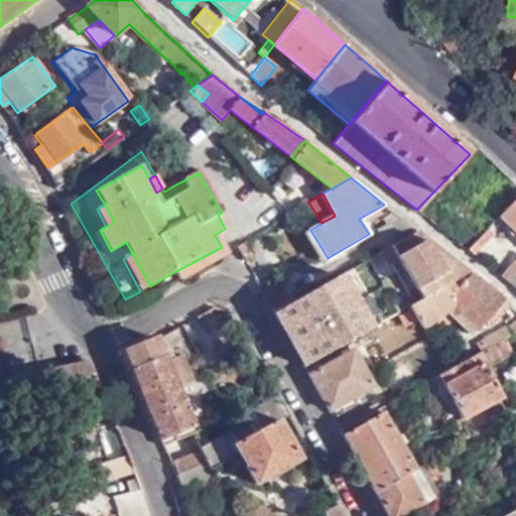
[(515,231),(515,196),(499,215),(515,231)]
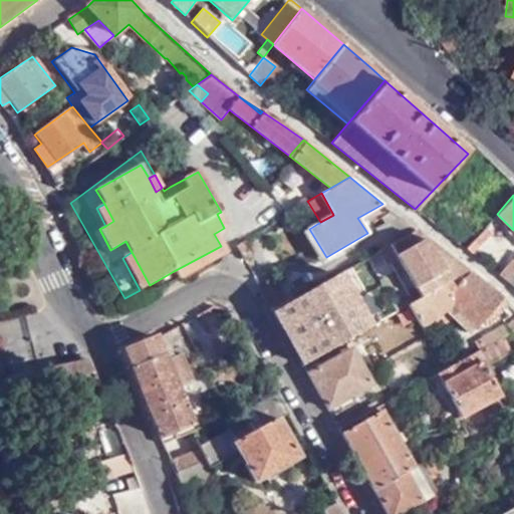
[(96,208),(105,226),(113,221),(104,204),(96,208)]
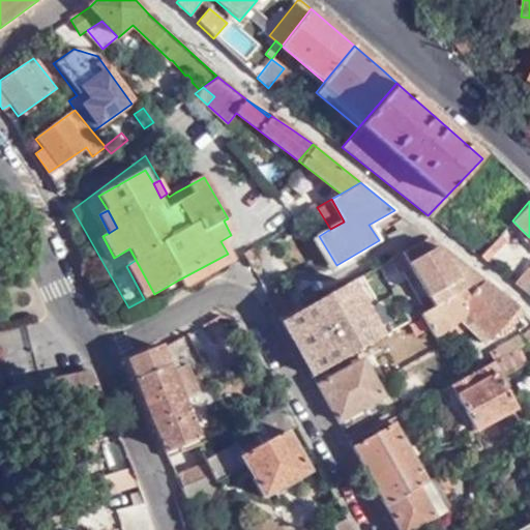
[(388,236),(398,253),(428,236),(410,223),(388,236)]
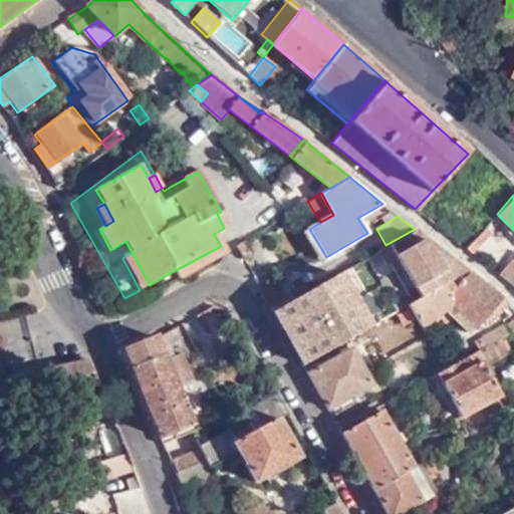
[(415,229),(386,245),(388,247),(381,251),(389,266),(398,261),(414,290),(411,292),(413,295),(416,294),(419,297),(467,271),(415,229)]
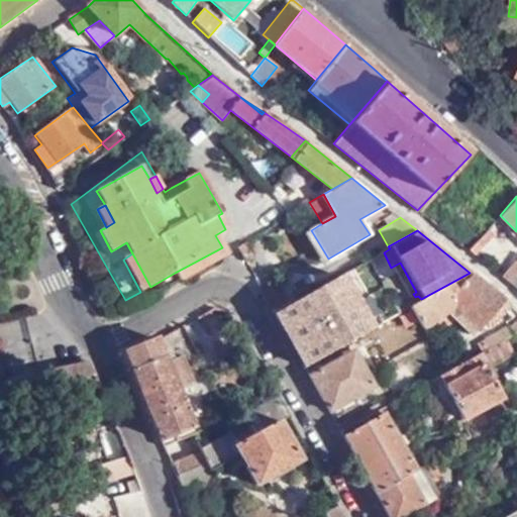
[(486,231),(476,241),(480,245),(491,235),(486,231)]
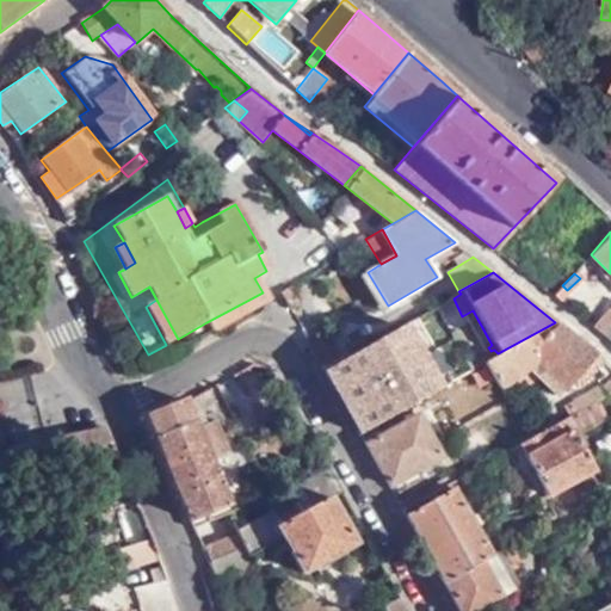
[(303,306),(291,284),(279,291),(291,313),(303,306)]
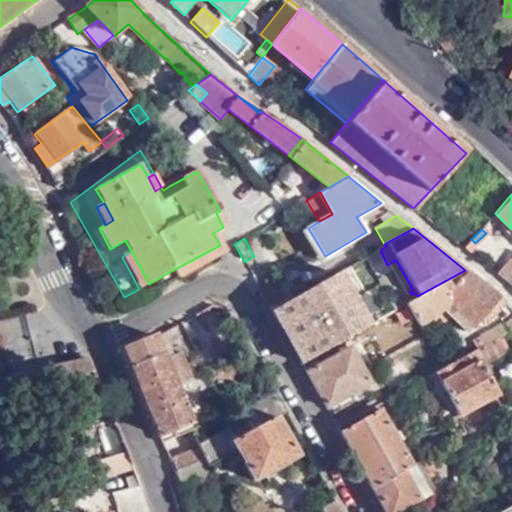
[(173,270),(177,276),(223,251),(220,245),(173,270)]
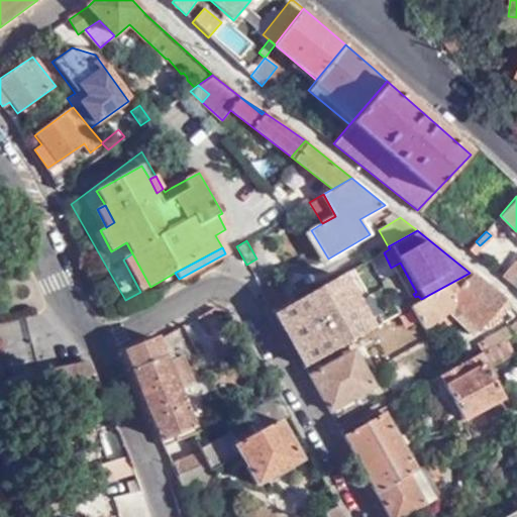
[(140,292),(150,287),(132,253),(123,260),(140,292)]
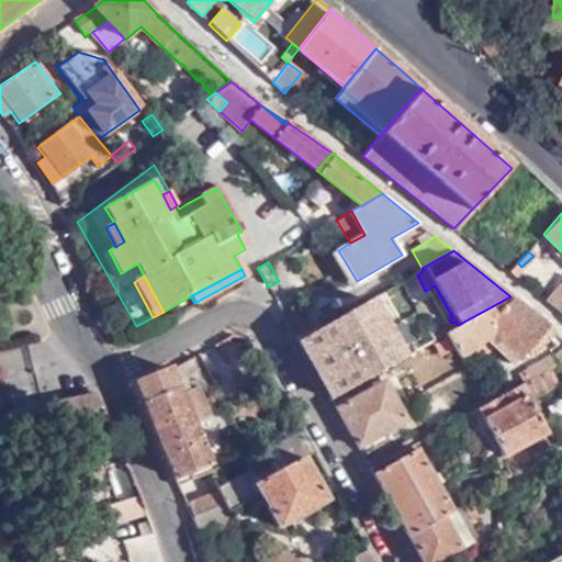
[(245,276),(194,303),(197,305),(246,277),(245,276)]
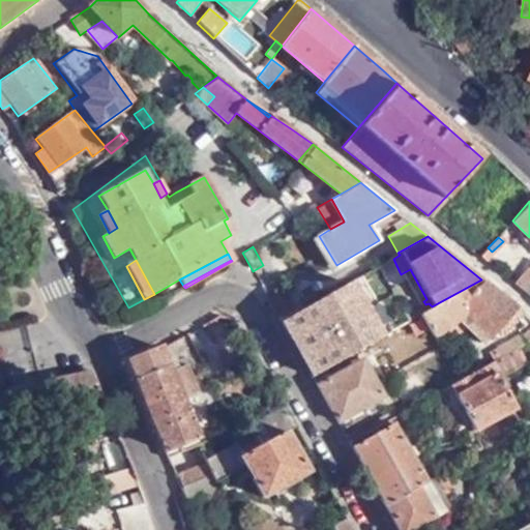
[(510,281),(520,289),(529,277),(529,269),(526,266),(510,281)]
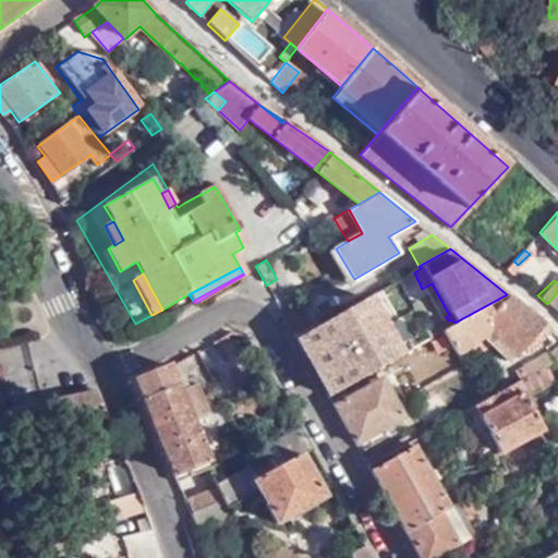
[(383,291),(296,338),(329,398),(413,349),(383,291)]
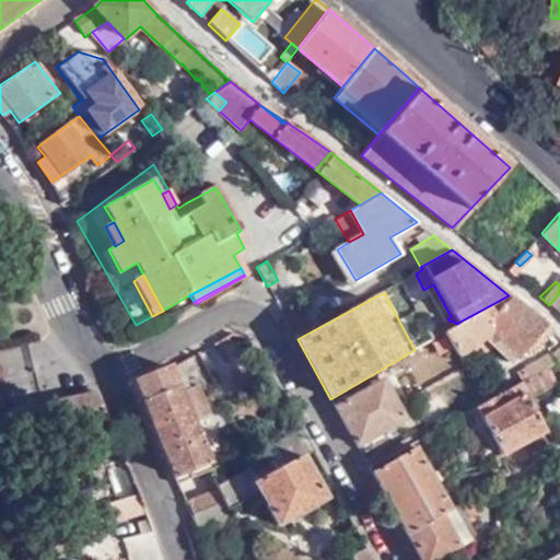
[(444,334),(463,366),(489,350),(490,347),(493,335),(517,357),(520,358),(524,351),(547,326),(511,296),(444,334)]
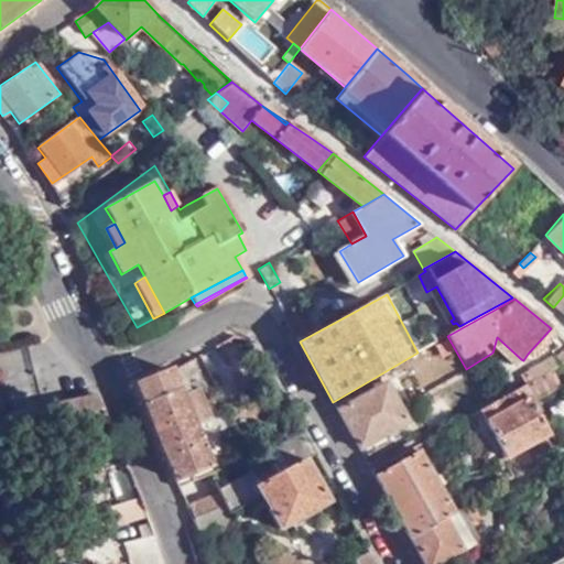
[(559,334),(551,328),(528,354),(535,359),(559,334)]
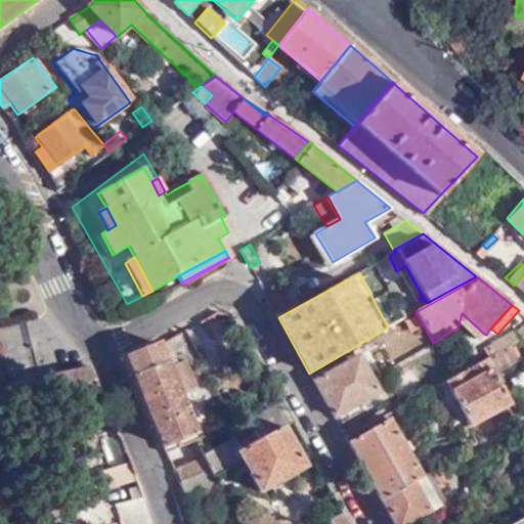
[(462,313),(459,324),(478,342),(484,334),(462,313)]
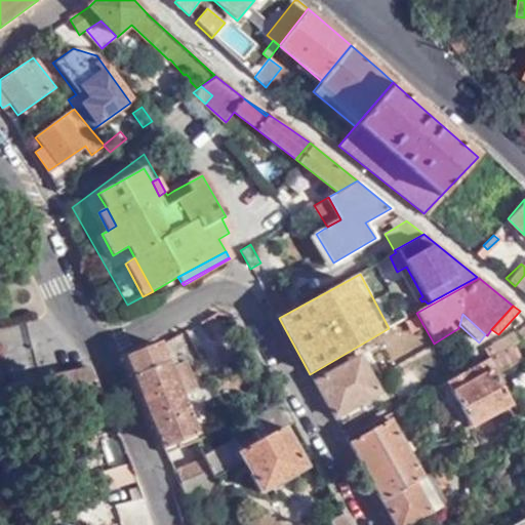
[(484,351),(486,357),(524,335),(524,324),(518,330),(493,342),(492,348),(484,351)]
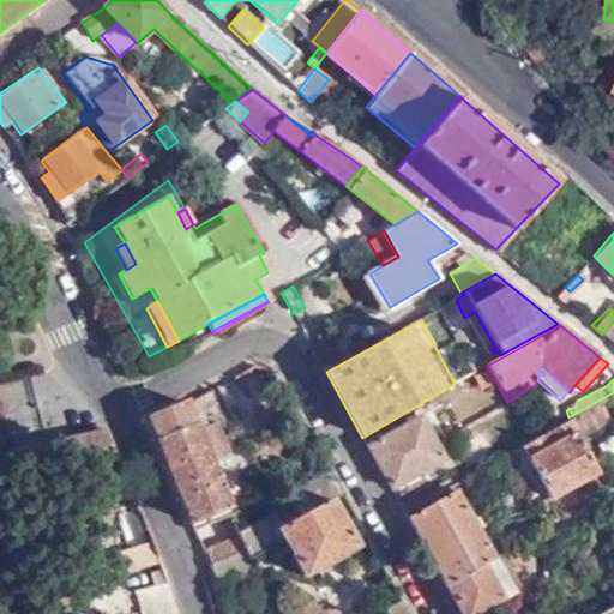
[(193,422),(184,402),(146,417),(188,522),(247,498),(214,414),(193,422)]
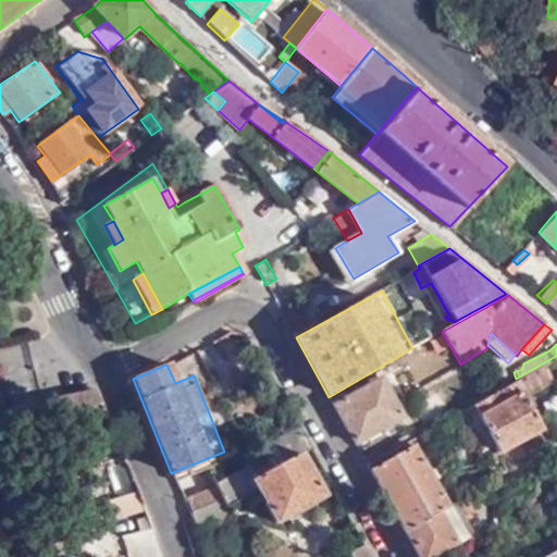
[(551,381),(544,367),(515,382),(523,397),(551,381)]
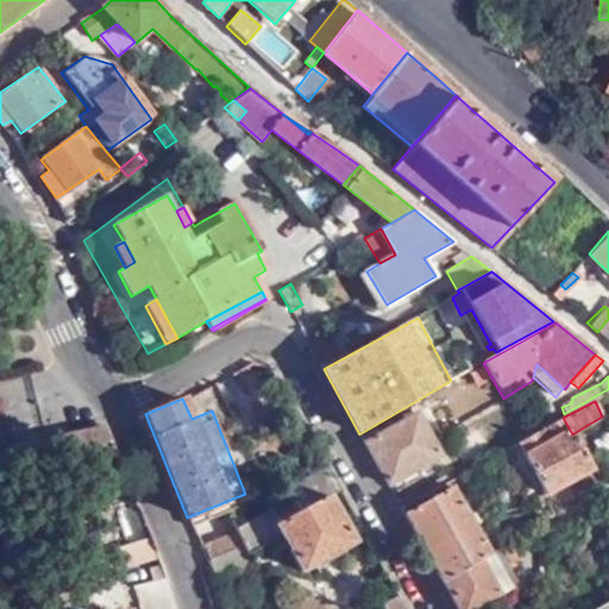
[(415,412),(364,441),(376,463),(387,483),(439,452),(415,412)]
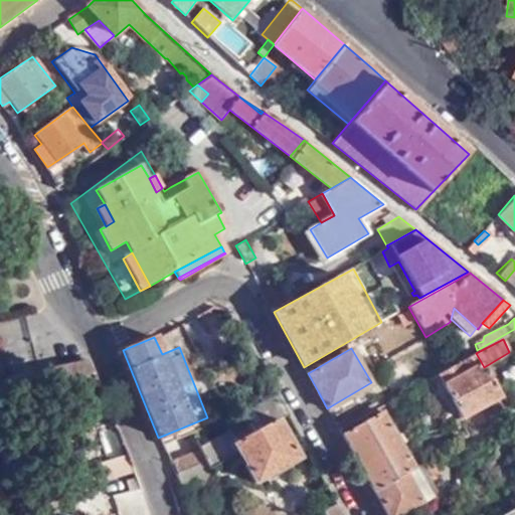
[(484,367),(476,353),(438,374),(462,418),(500,396),(484,367)]
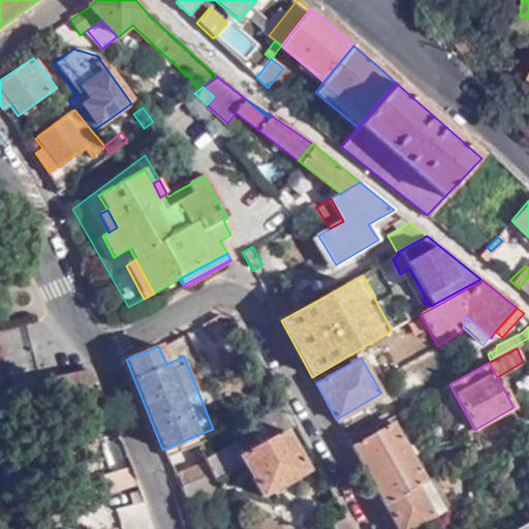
[(91,371),(6,390),(0,391),(0,416),(56,402),(57,407),(102,397),(91,371)]
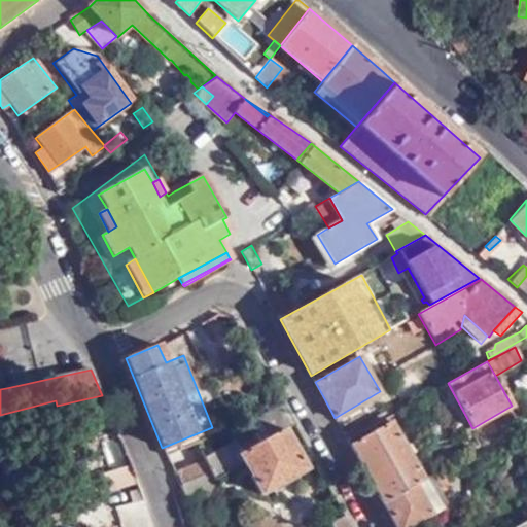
[(292,425),(281,403),(245,422),(249,431),(175,472),(188,503),(209,492),(212,483),(243,465),(258,495),(305,470),(283,431),(292,425)]
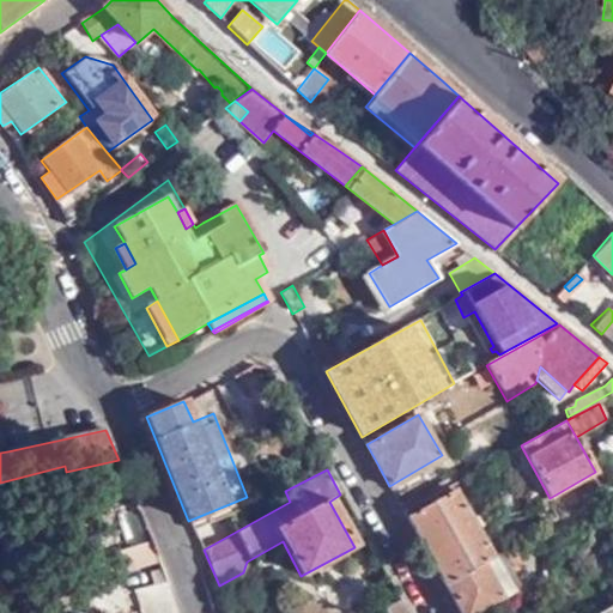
[(455,491),(407,517),(461,612),(477,612),(511,594),(511,593),(492,559),(455,491)]
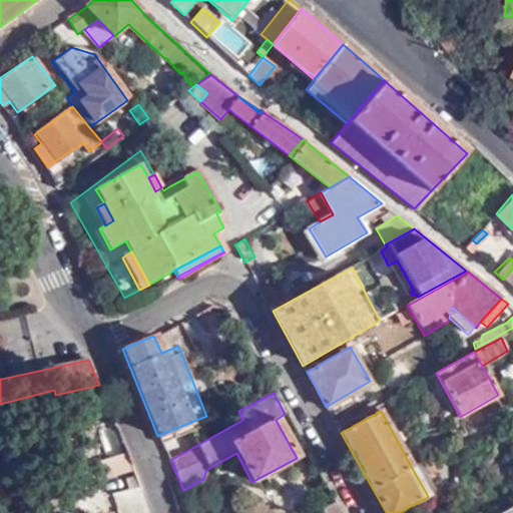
[(112,475),(134,469),(128,455),(127,451),(107,457),(112,475)]
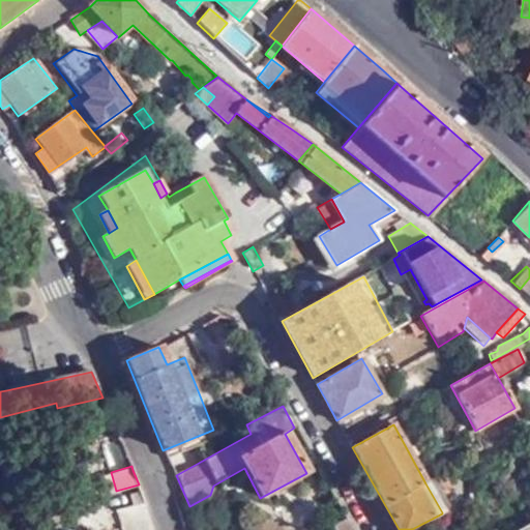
[(434,478),(425,483),(442,512),(449,508),(434,478)]
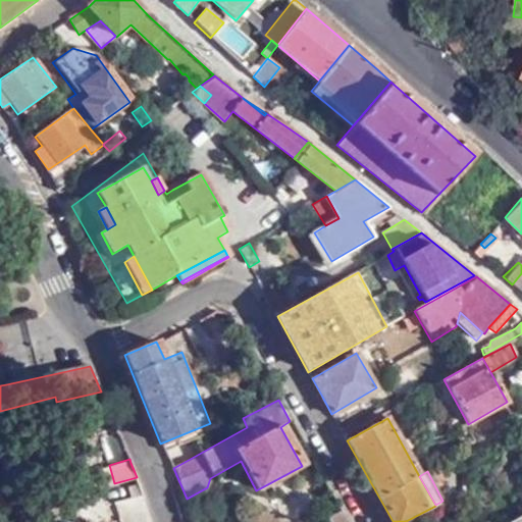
[(143,493),(114,503),(120,521),(149,514),(143,493)]
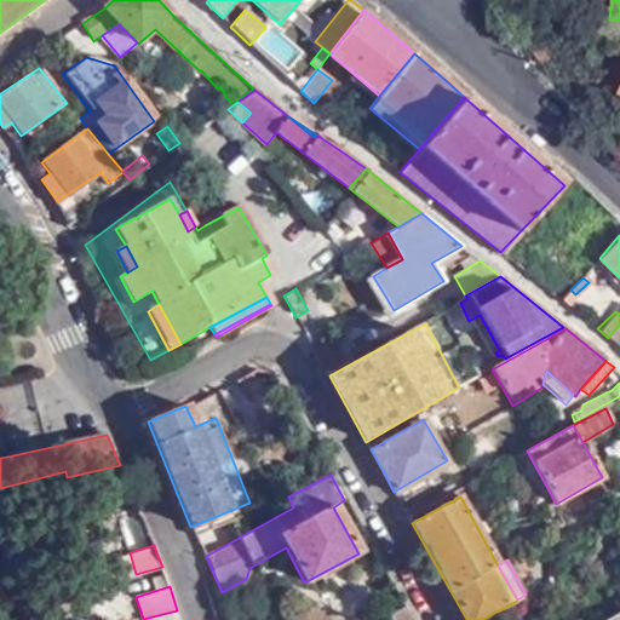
[(411,619),(405,609),(389,618),(389,619),(411,619)]
